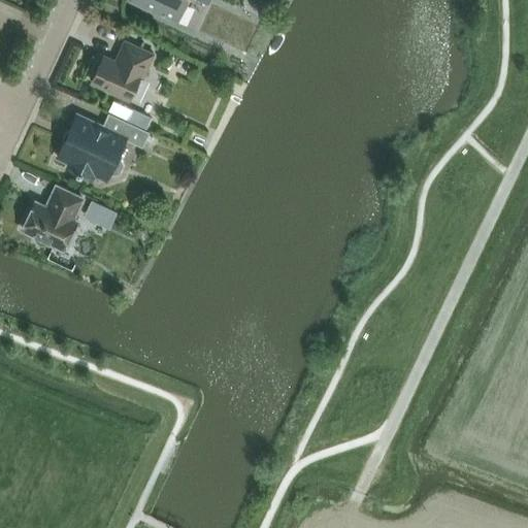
[(130,0),(143,6),(140,13),(157,21),(160,13),(177,22),(188,0),(197,0),(208,5),(210,0),(130,0)]
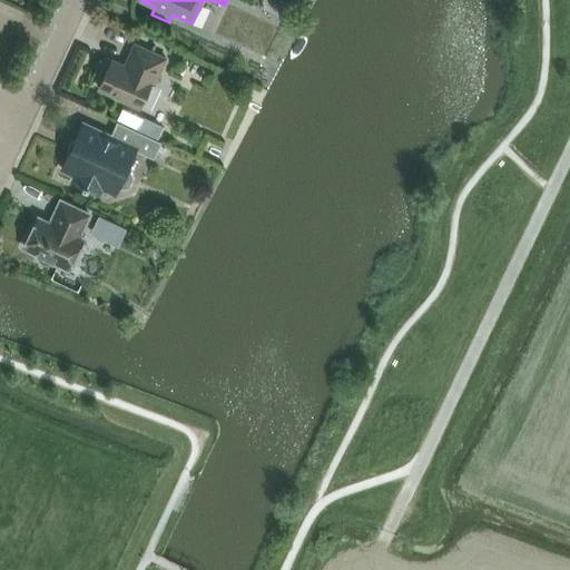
[(155,82),(166,59),(135,43),(124,66),(111,60),(99,89),(123,100),(124,102),(131,106),(134,105),(139,108),(151,81),(155,82)]
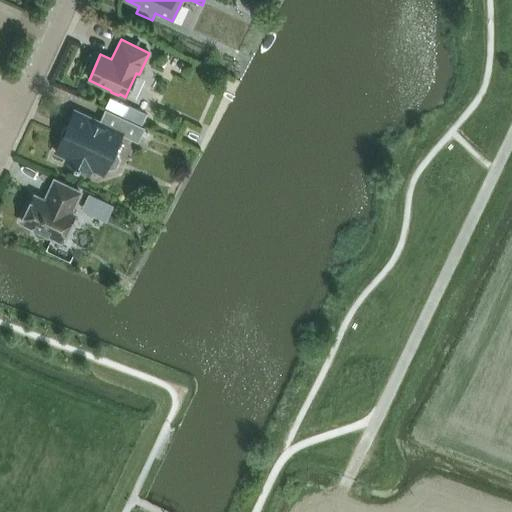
[(146,114),(128,105),(122,116),(140,125),(146,114)]
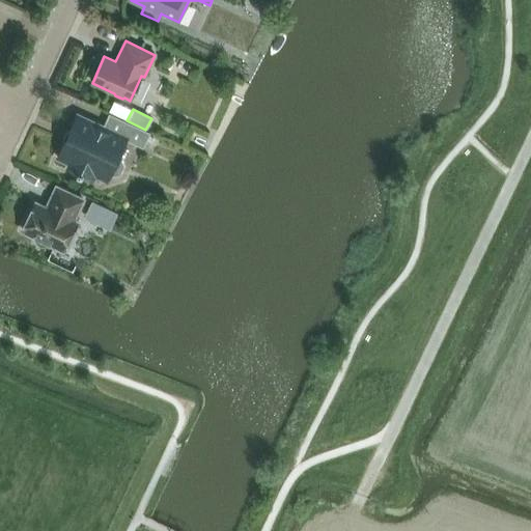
[(143,148),(150,133),(109,114),(103,127),(78,115),(57,158),(70,164),(67,169),(92,182),(94,175),(107,182),(110,174),(115,176),(120,174),(124,166),(122,161),(117,159),(127,140),(143,148)]
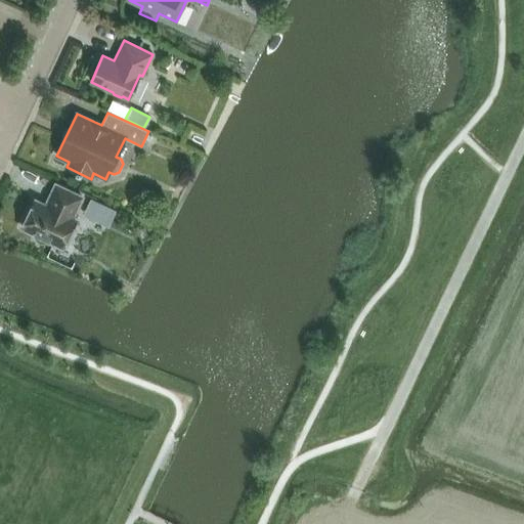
[(72,218),(82,198),(56,185),(49,201),(50,202),(47,207),(35,201),(23,227),(63,247),(76,220),(72,218)]
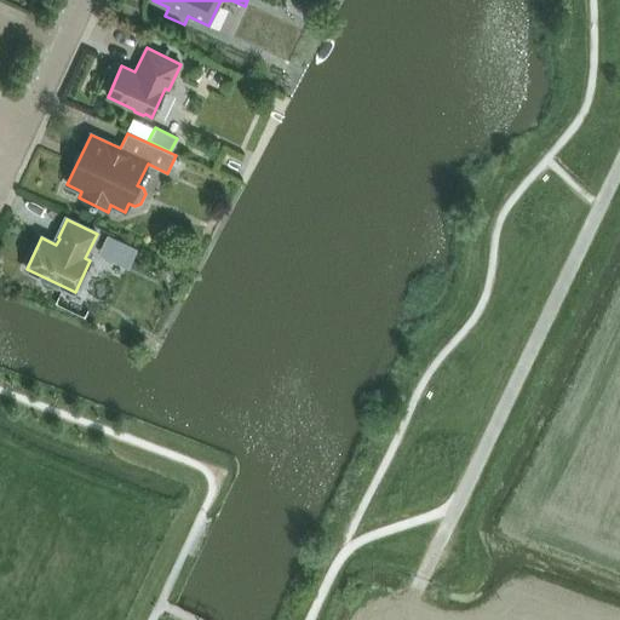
[(109,234),(103,247),(114,252),(118,245),(135,253),(137,248),(109,234)]
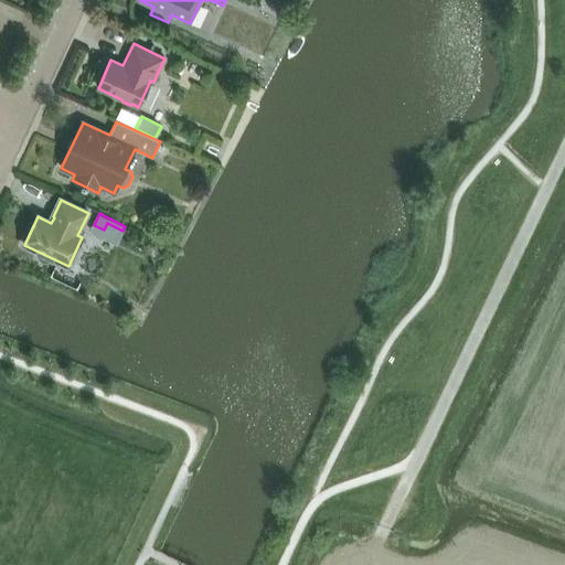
All buildings are outlined.
